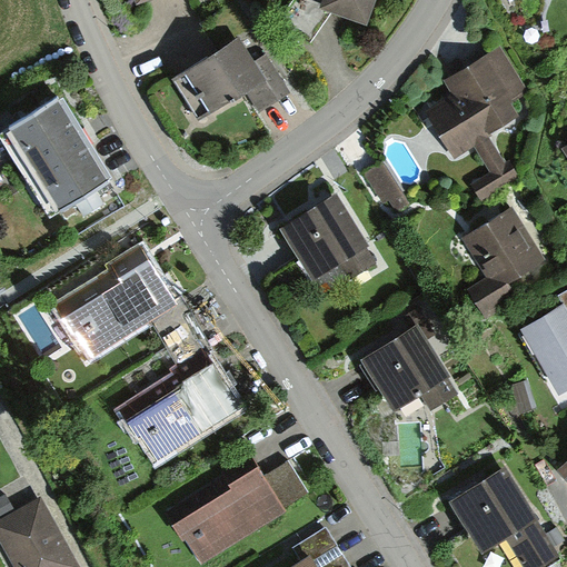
[(321,0),(319,9),(364,26),(372,0),(321,0)]
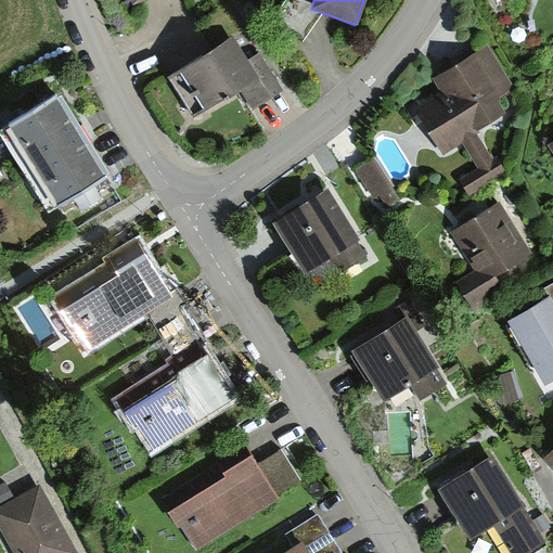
[(231,37),(167,78),(195,120),(238,92),(251,112),(283,90),(258,51),(246,60),(231,37)]
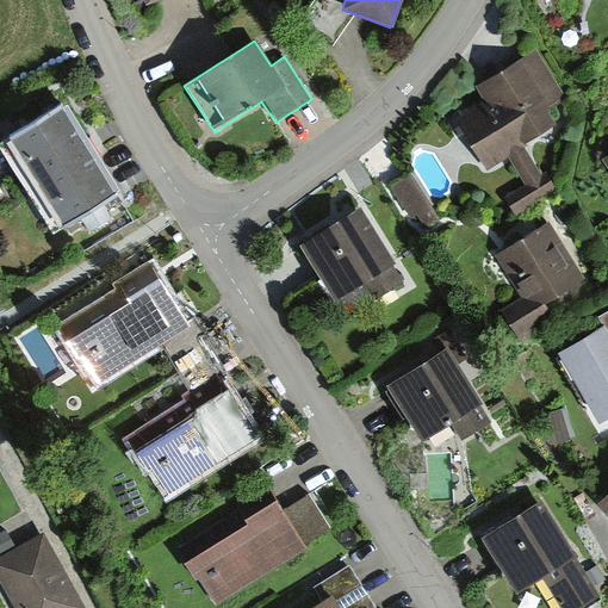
[(483,103),(457,119),(486,168),(506,156),(522,182),(504,194),(515,211),(551,188),(523,143),(553,125),(543,109),(566,94),(538,48),(472,87),(483,103)]
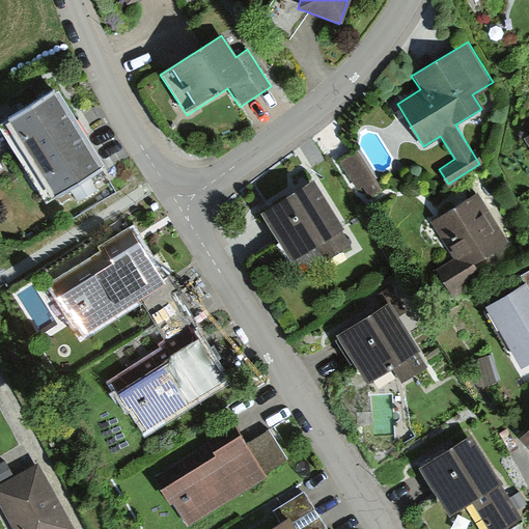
[(80,126),(53,81),(2,112),(51,190),(101,159),(80,126)]
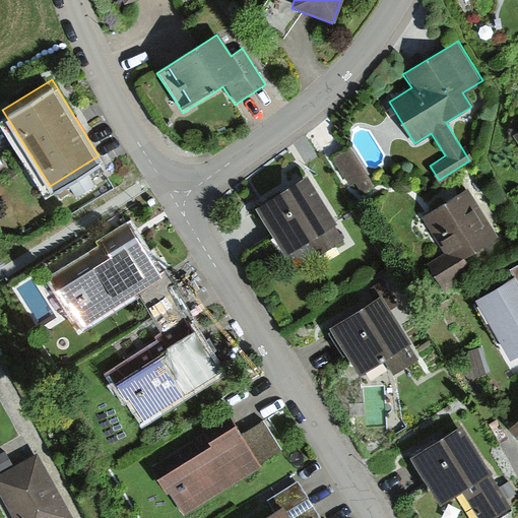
[(347,147),(330,158),(348,185),(353,181),(362,192),(373,185),(347,147)]
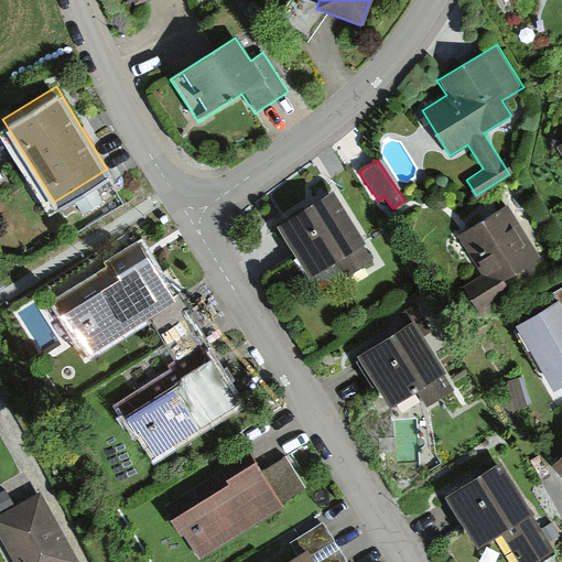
[(345,277),(371,260),(363,247),(365,246),(332,192),(312,204),(274,227),(307,281),(336,263),(345,277)]
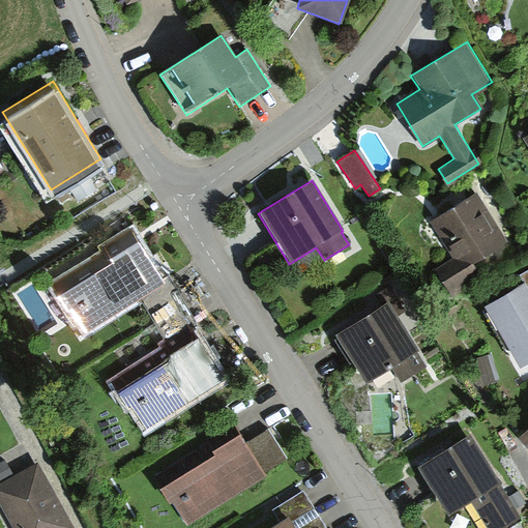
[(472,266),(506,245),(475,193),(430,221),(451,258),(431,269),(445,295),(478,275),(472,266)]
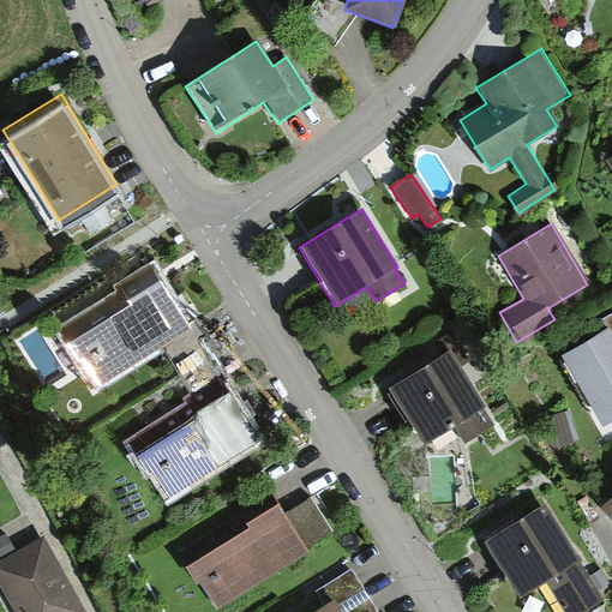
[(121,286),(59,324),(76,352),(81,349),(99,378),(162,340),(191,322),(189,317),(153,257),(118,279),(121,286)]
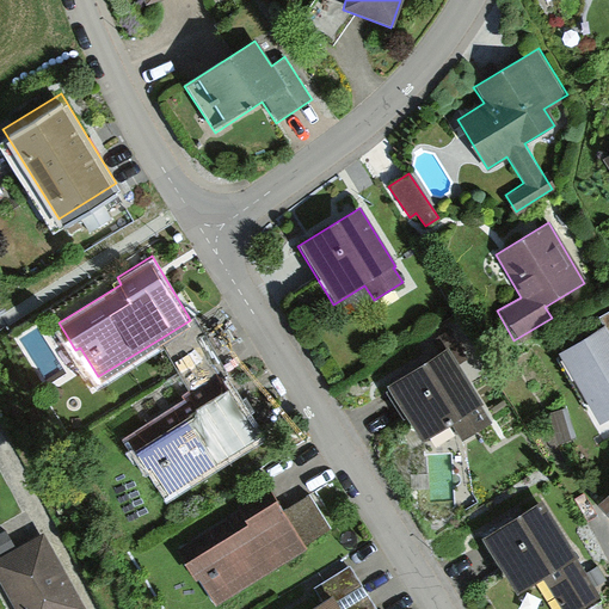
[(608,420),(608,311),(598,318),(604,327),(555,356),(598,428),(608,420)]
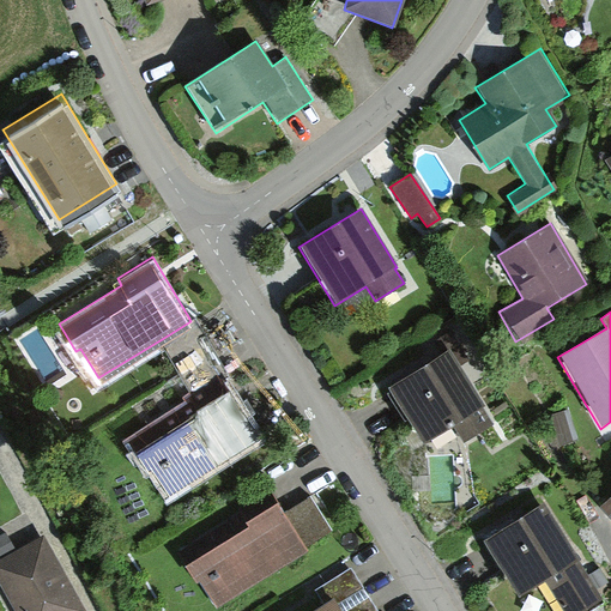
[(162,339),(192,388),(218,370),(227,367),(193,313),(188,316),(191,321),(162,339)]
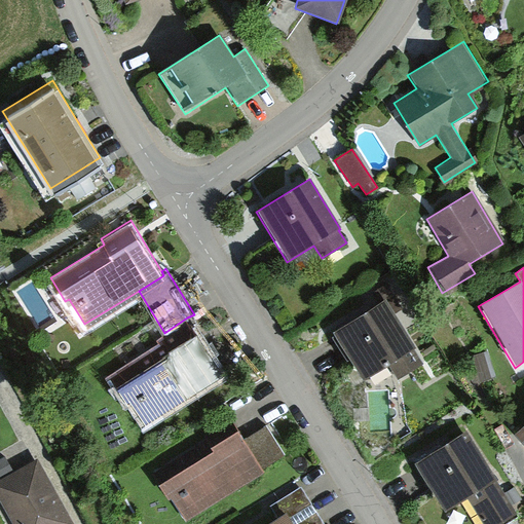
[(413,350),(416,349),(386,302),(362,317),(332,337),(362,383),(388,367),(397,380),(422,365),(413,350)]
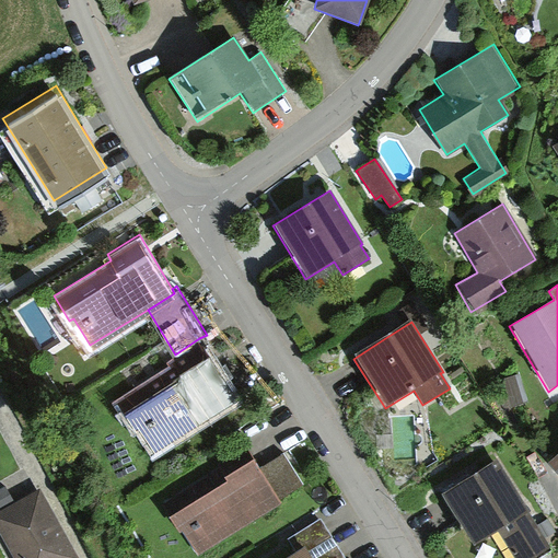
[(175,361),(118,397),(135,422),(139,420),(154,444),(234,394),(199,338),(175,355),(172,356),(175,361)]
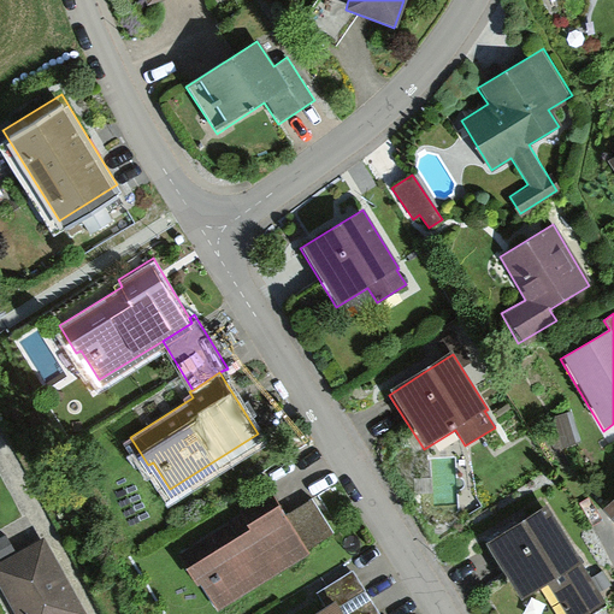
[(241,509),(179,550),(216,607),(336,529),(310,489),(288,503),(272,479),(237,502),(241,509)]
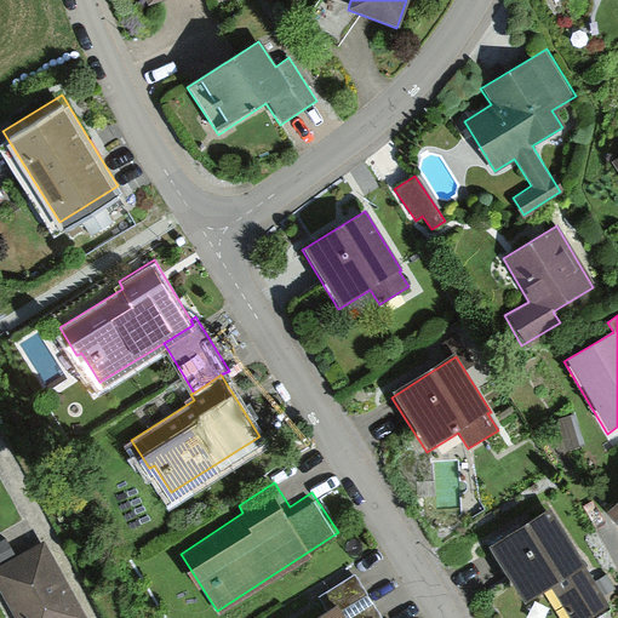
[(617,524),(617,499),(606,511),(617,524)]
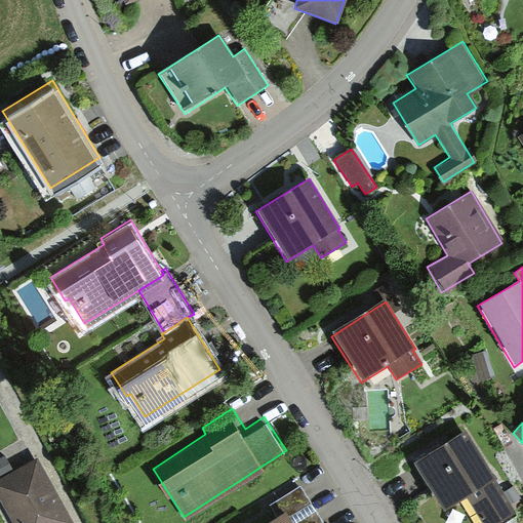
[(494,475),(465,425),(412,456),(443,507),(465,494),(481,522),(501,522),(516,515),(492,477),(494,475)]
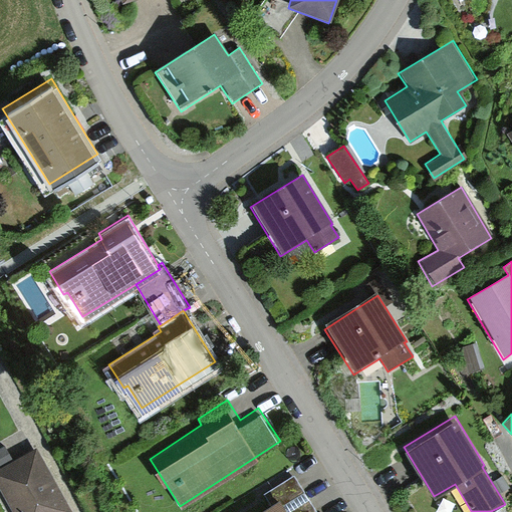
[(0,485),(14,511),(60,511),(71,507),(54,477),(35,443),(11,456),(3,442),(0,443),(0,485)]
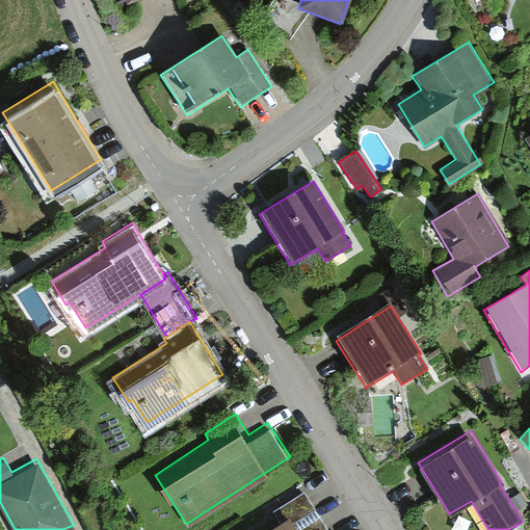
[(277,515),(254,529),(329,529),(302,487),(272,506),(277,515)]
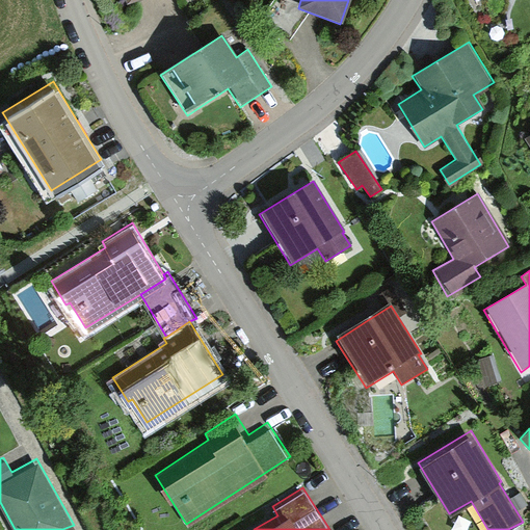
All buildings are outlined.
